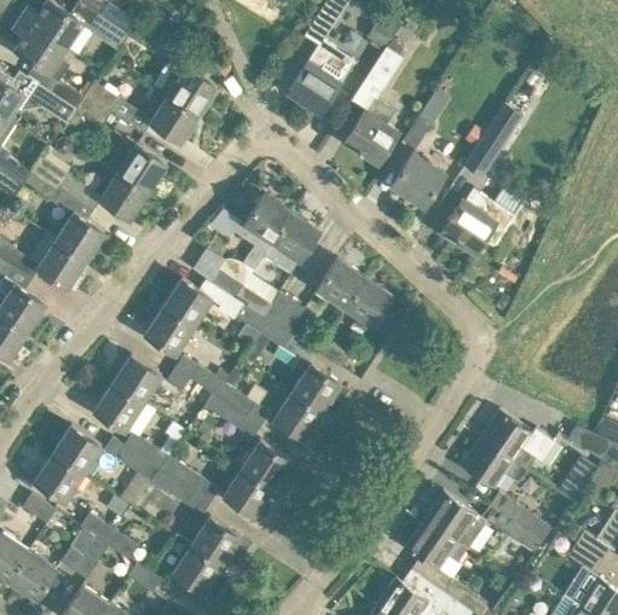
[(30,7),(22,19),(65,47),(82,23),(47,0),(39,13),(30,7)]
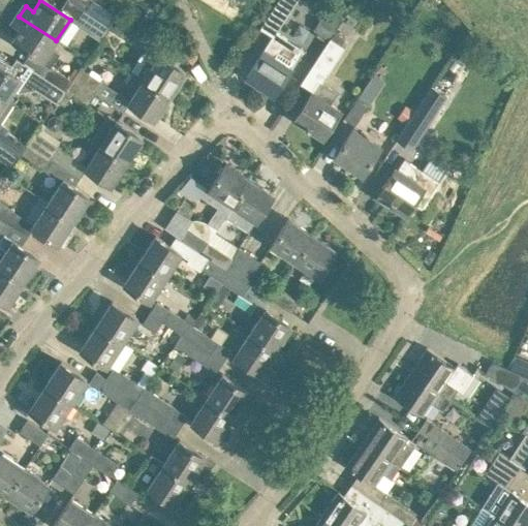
[(233,0),(223,14),(231,20),(243,0),(233,0)]
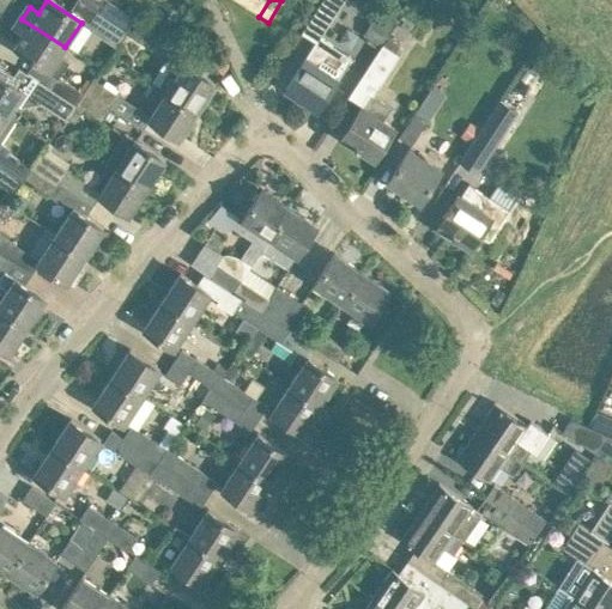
[(101,17),(125,34),(134,20),(110,4),(101,17)]
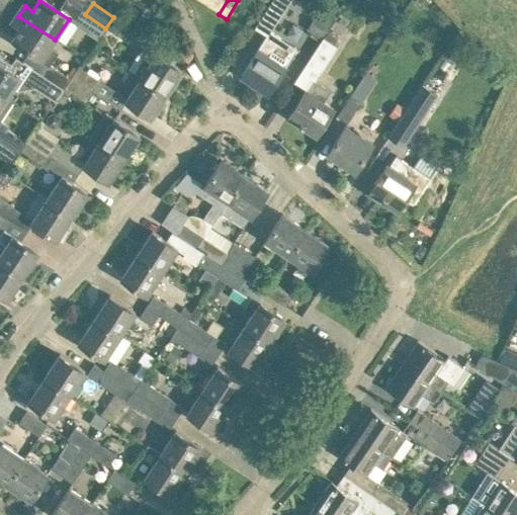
[(265,37),(240,76),(267,94),(289,60),(295,51),(269,33),(282,13),(269,5),(254,29),(265,37)]
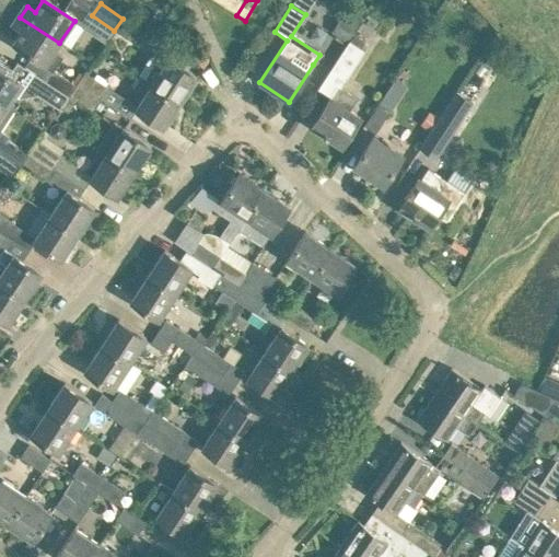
[(106,43),(114,31),(92,15),(84,28),(106,43)]
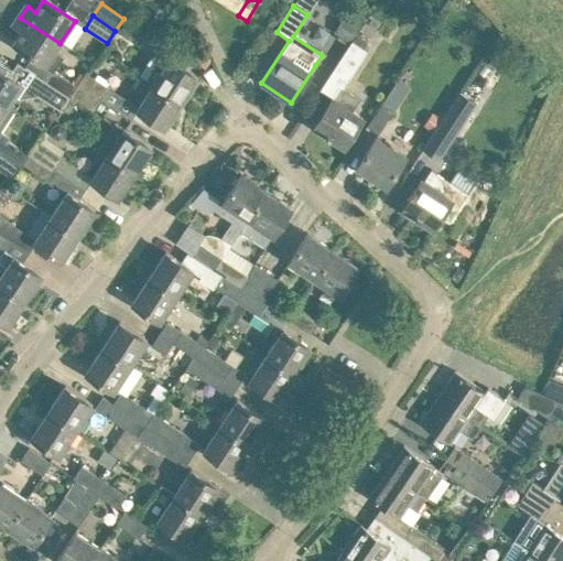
[(52,74),(45,84),(67,99),(75,87),(53,73),(63,57),(54,52),(60,43),(20,18),(13,28),(21,33),(13,45),(43,65),(41,67),(52,74)]
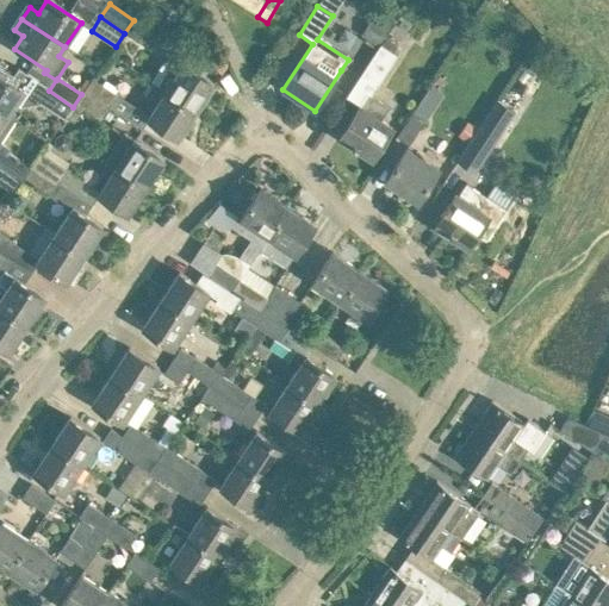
[(151,32),(136,22),(125,36),(142,47),(151,32)]
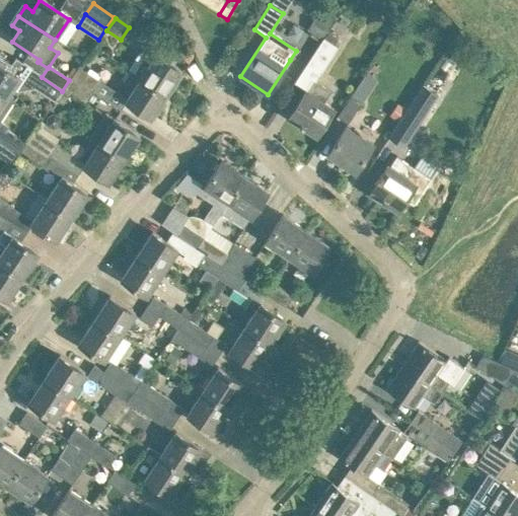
[(322,41),(294,84),(305,92),(288,118),(315,136),(333,111),(323,104),(329,95),(314,85),(338,51),(322,41)]
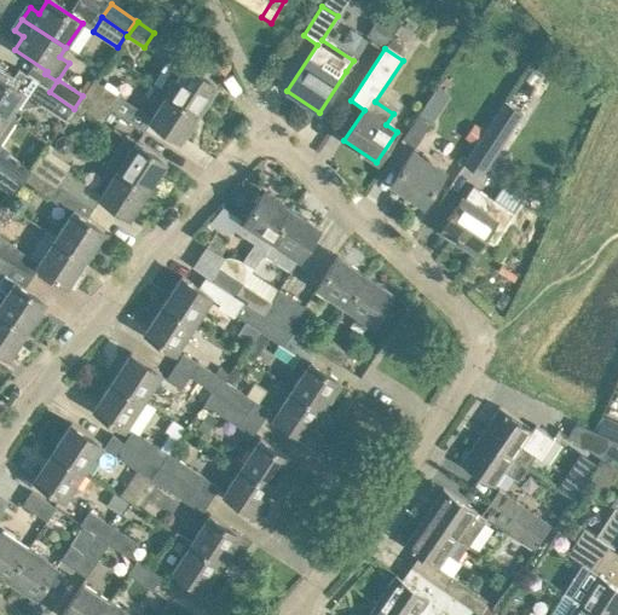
[(154,86),(197,115),(217,87),(182,63),(175,65),(169,73),(167,71),(162,73),(154,86)]
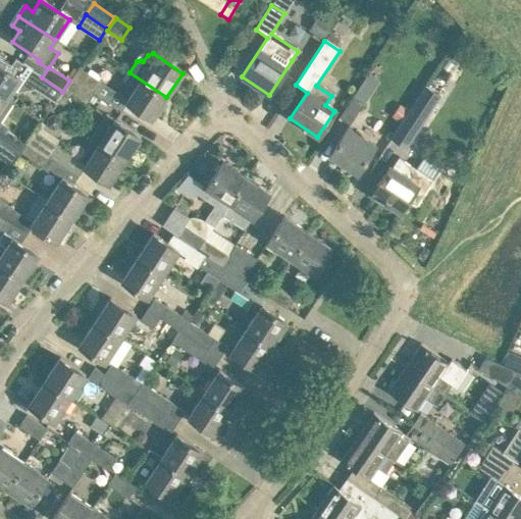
[(7,71),(0,66),(0,96),(6,100),(13,89),(15,91),(31,88),(54,104),(56,102),(63,92),(62,92),(42,78),(14,60),(7,71)]
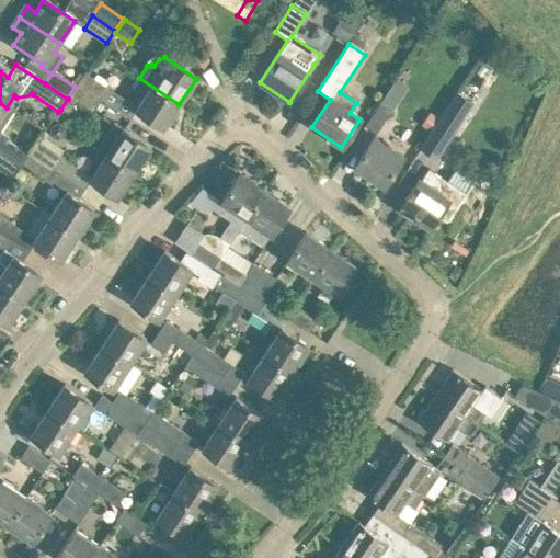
[(84,75),(77,86),(99,101),(106,90),(84,75)]
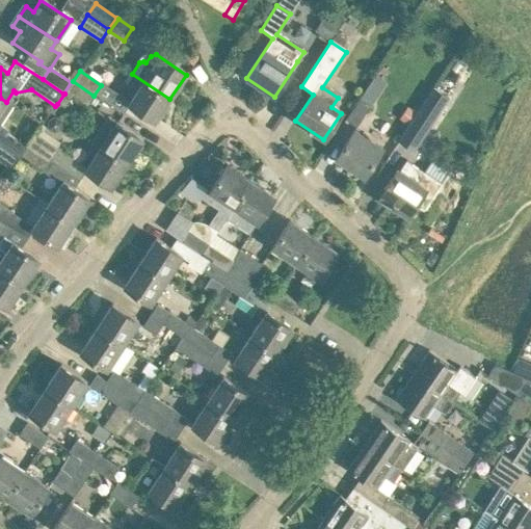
[(128,105),(154,122),(169,99),(132,74),(125,84),(136,93),(128,105)]
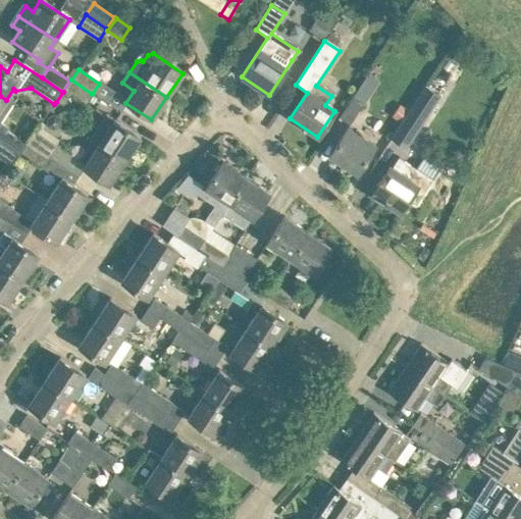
[(71,95),(85,104),(92,94),(71,80),(63,92),(56,102),(63,107),(71,95)]
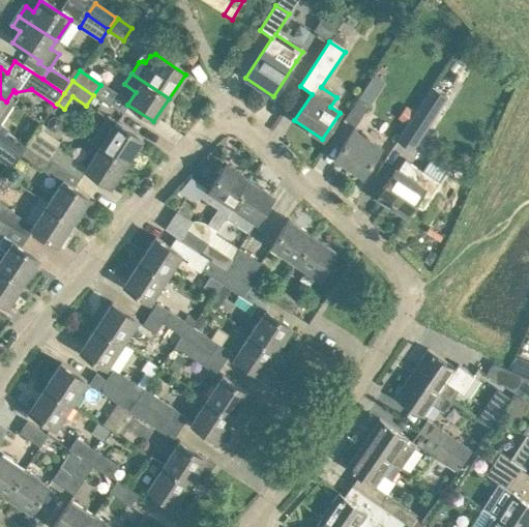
[(0,146),(11,152),(20,158),(26,148),(6,135),(7,132),(0,127),(0,125),(12,107),(6,101),(0,97),(0,146)]
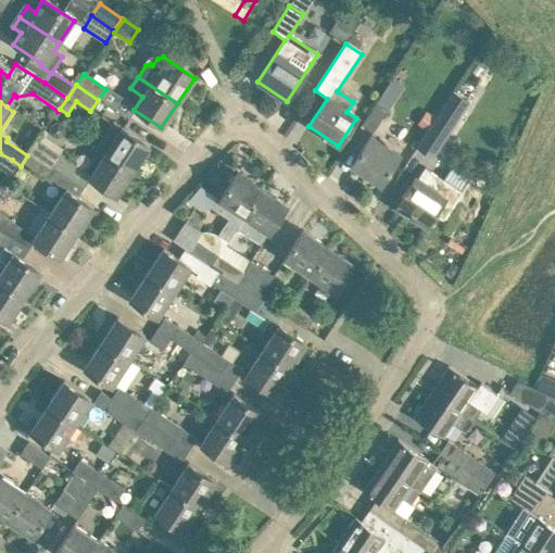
[(375,104),(361,126),(371,134),(386,111),(375,104)]
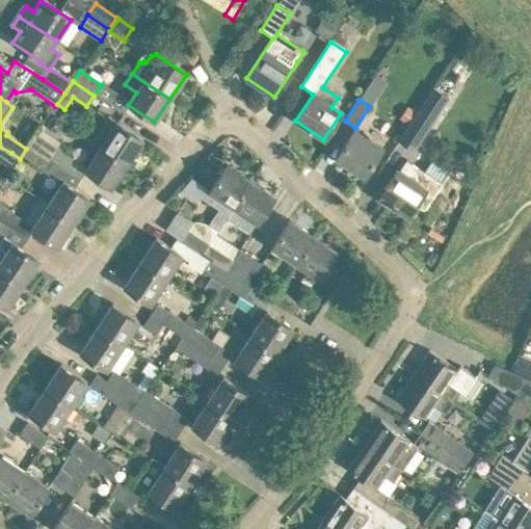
[(102,147),(127,164),(142,140),(116,123),(116,124),(107,117),(93,141),(102,147)]
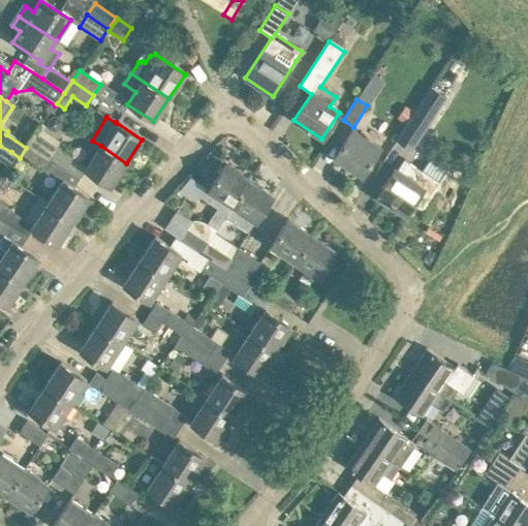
[(408,124),(392,149),(405,158),(422,133),(408,124)]
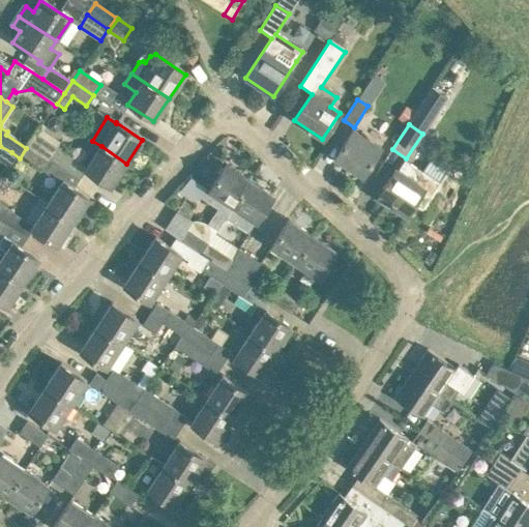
[(352,132),(334,157),(362,176),(379,149),(352,132)]
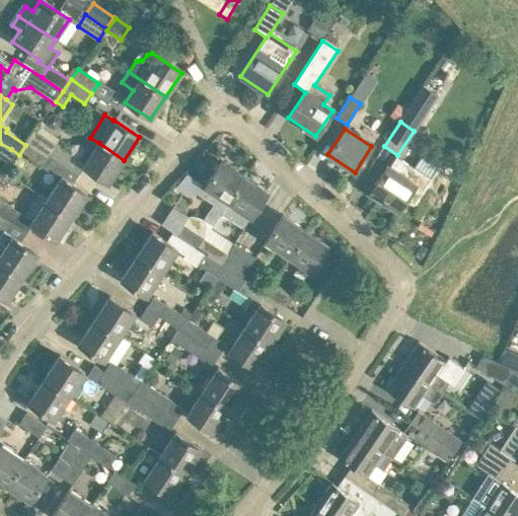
[(33,134),(25,145),(48,158),(55,148),(33,134)]
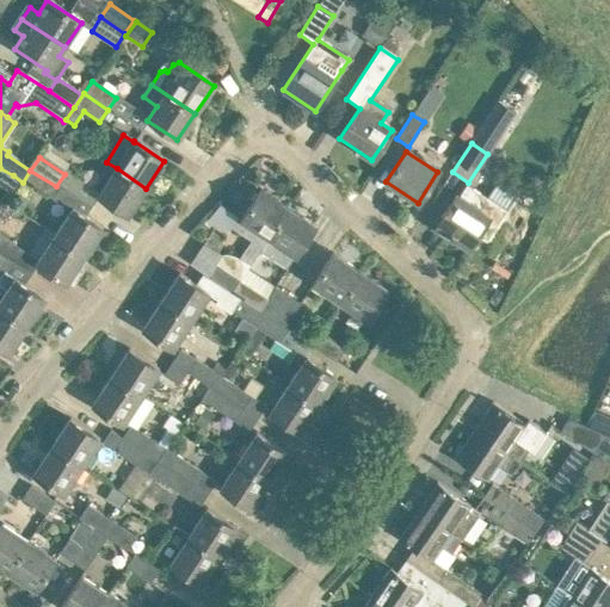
[(0,187),(13,196),(23,183),(13,175),(0,168),(0,187)]
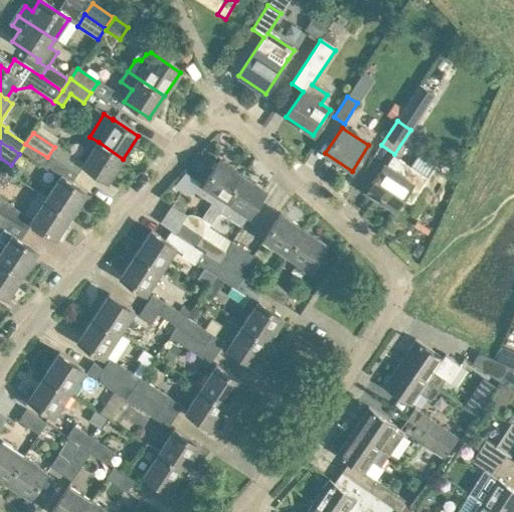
[(108,182),(123,159),(99,142),(82,166),(108,182)]
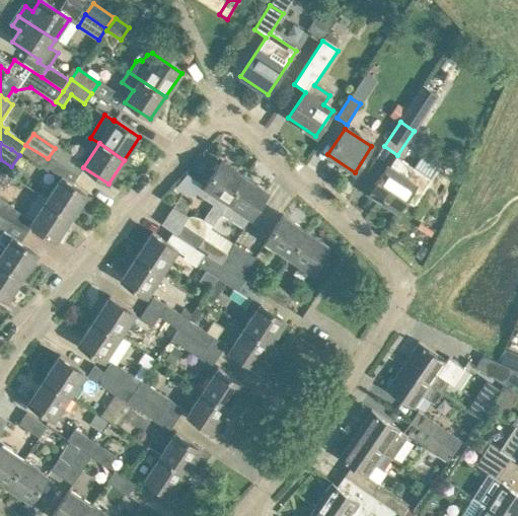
[(48,158),(25,145),(19,155),(41,169),(48,158)]
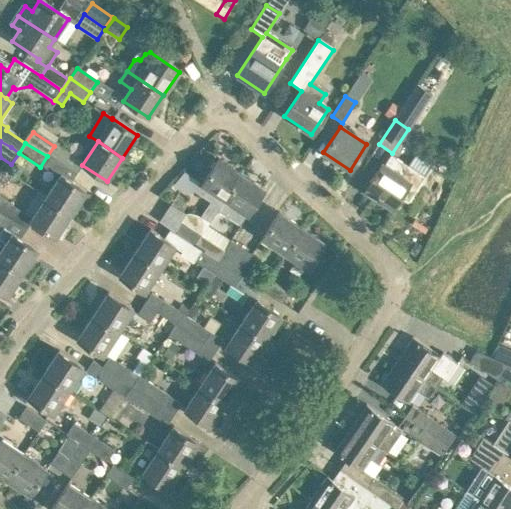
[(57,143),(43,163),(62,175),(75,155),(57,143)]
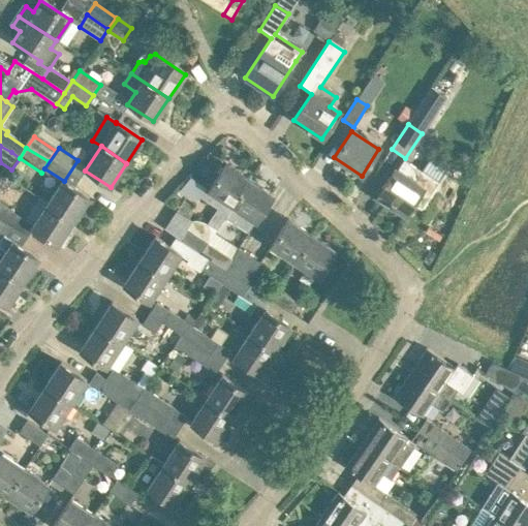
[(387,204),(405,215),(411,205),(421,210),(437,184),(403,161),(396,172),(394,171),(378,194),(390,202),(387,204)]
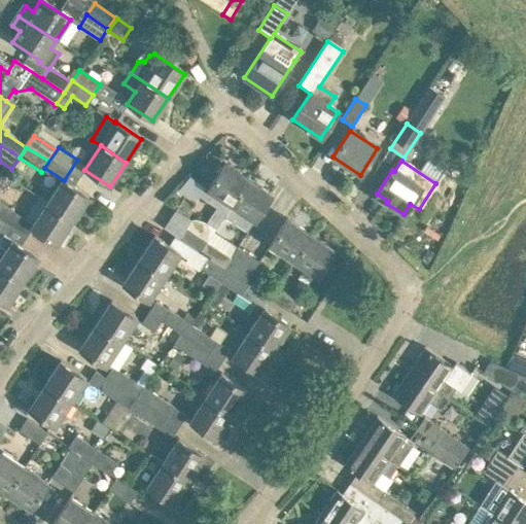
[(225,214),(247,180),(223,165),(207,190),(208,191),(203,199),(225,214)]
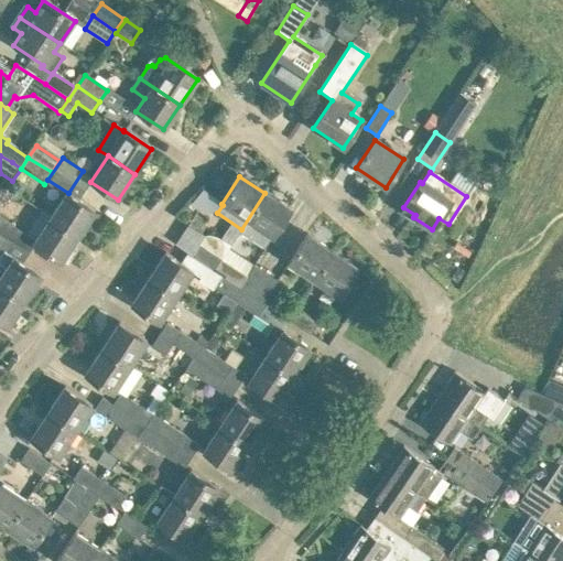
[(271,238),(290,209),(264,193),(241,229),(239,234),(261,248),(263,249),(271,238)]
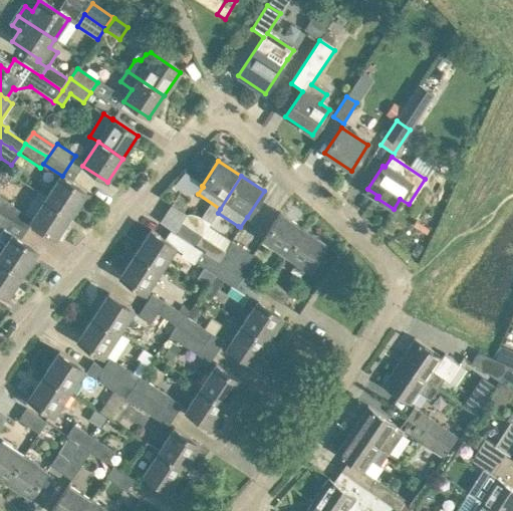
[(61,177),(46,200),(70,216),(85,193),(61,177)]
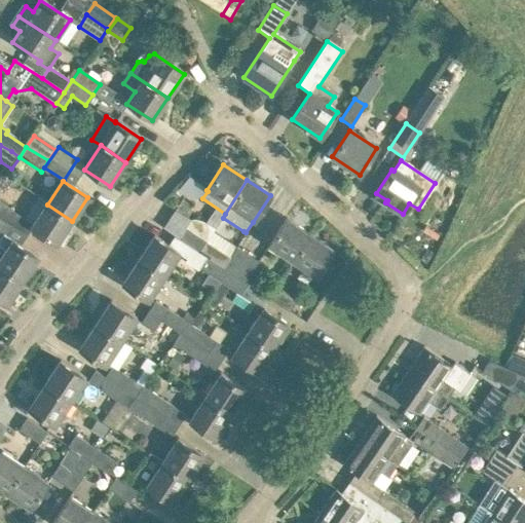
[(72,221),(47,204),(35,224),(0,200),(0,220),(26,237),(32,228),(57,245),(58,243),(63,247),(70,234),(65,231),(72,221)]
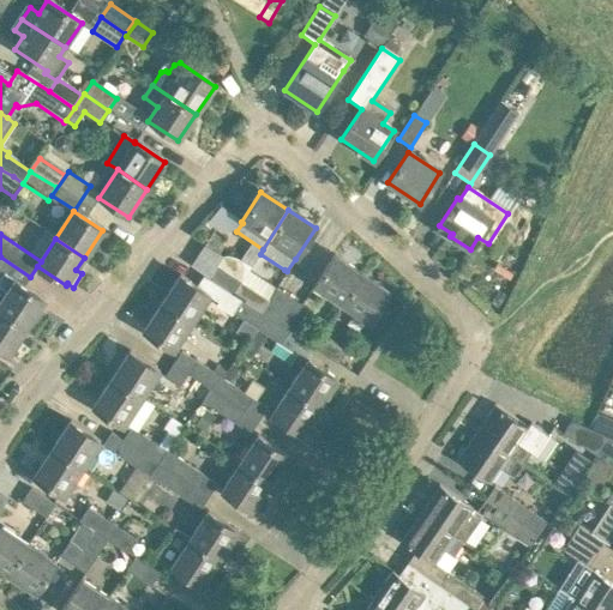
[(192,322),(208,297),(218,305),(217,306),(256,332),(265,318),(233,296),(240,284),(251,269),(236,259),(228,257),(222,258),(205,247),(191,267),(209,278),(202,290),(180,276),(162,303),(192,322)]
